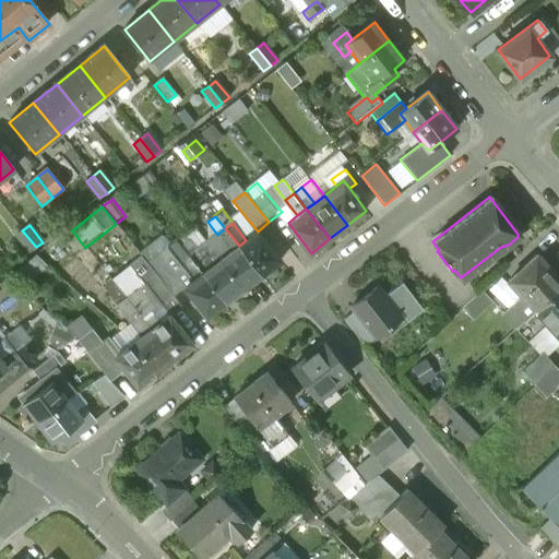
[(217,235),(209,242),(221,260),(239,246),(225,228),(217,235)]
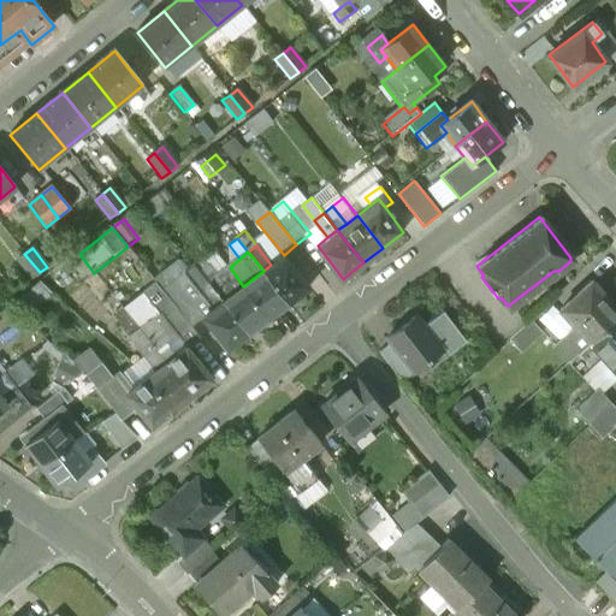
[(40,272),(24,254),(17,260),(33,278),(40,272)]
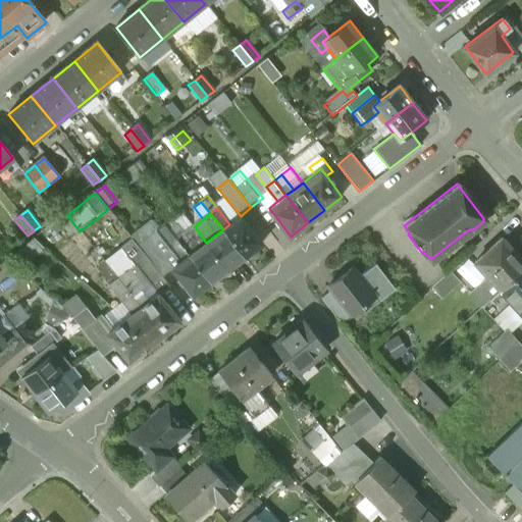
[(229,224),(223,229),(244,256),(261,243),(241,216),(229,224)]
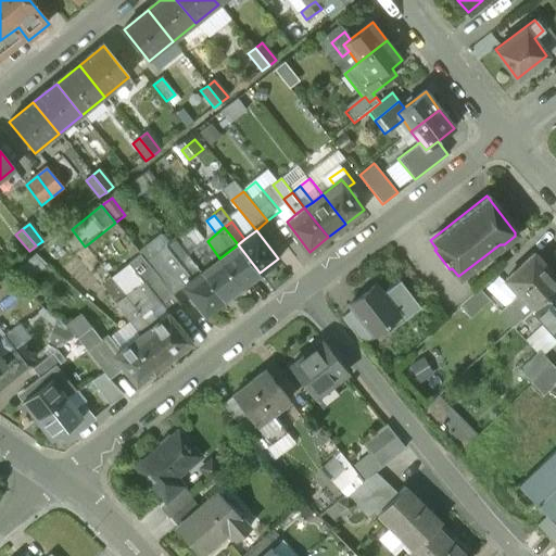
[(159,256),(184,287),(193,278),(179,262),(188,255),(177,241),(159,256)]
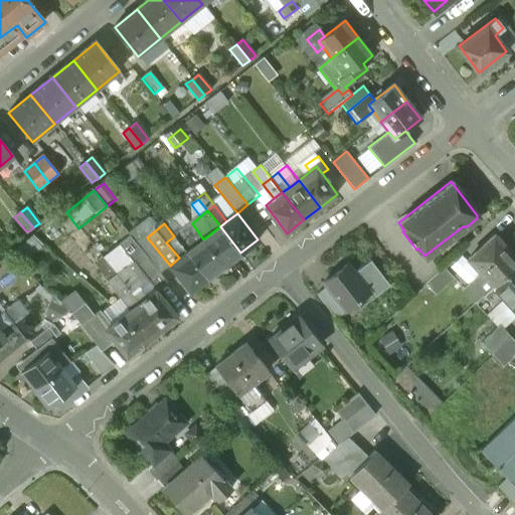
[(240,252),(220,226),(203,239),(223,266),(240,252)]
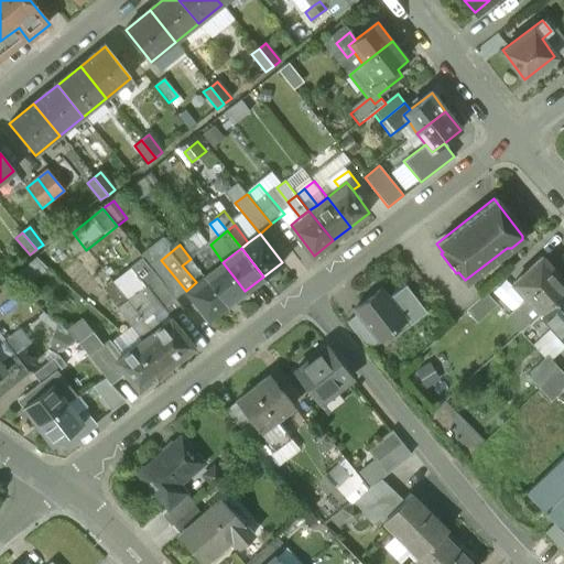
[(213,270),(199,252),(191,259),(204,277),(213,270)]
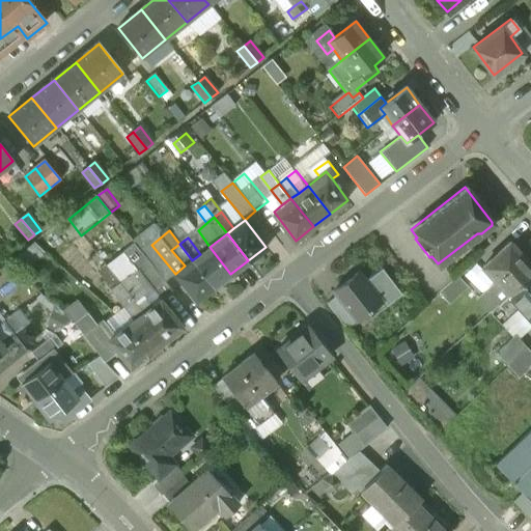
[(530,274),(530,266),(509,242),(482,268),(495,281),(507,295),(508,296),(530,274)]
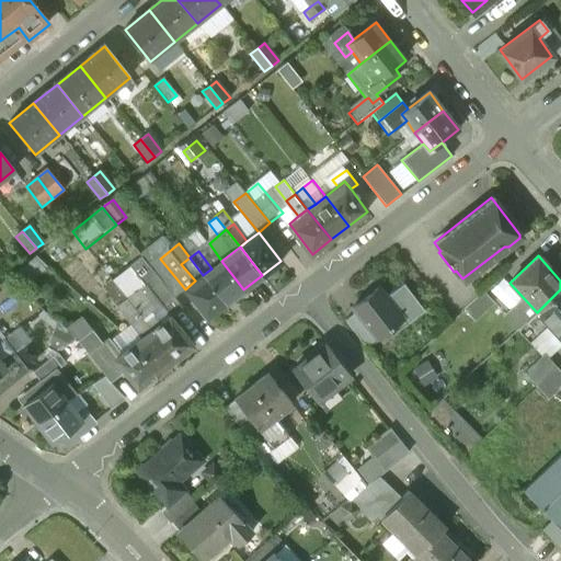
[(39,256),(26,266),(36,278),(50,267),(39,256)]
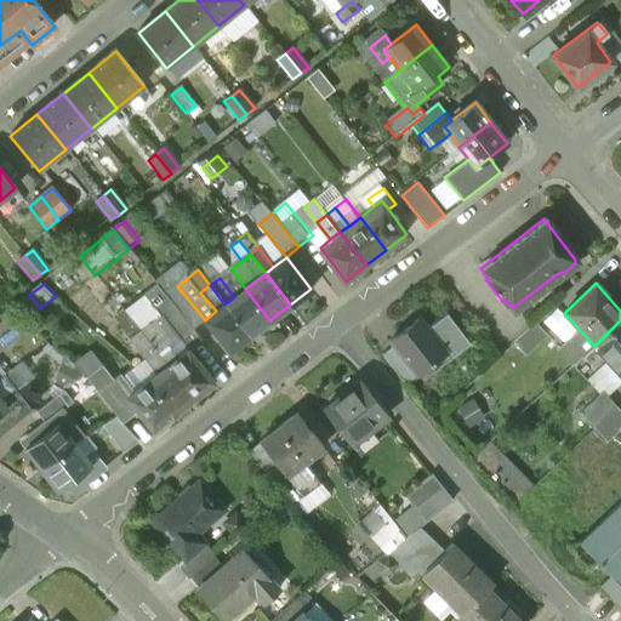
[(224,305),(210,285),(200,292),(216,311),(224,305)]
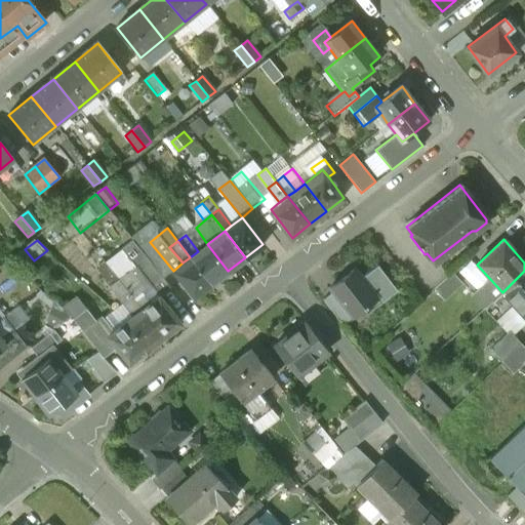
[(173,271),(150,242),(140,249),(167,284),(177,277),(173,271)]
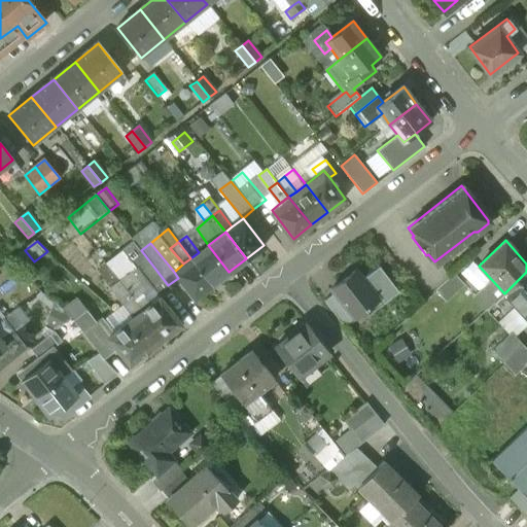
[(199,252),(190,258),(212,284),(229,272),(208,245),(199,252)]
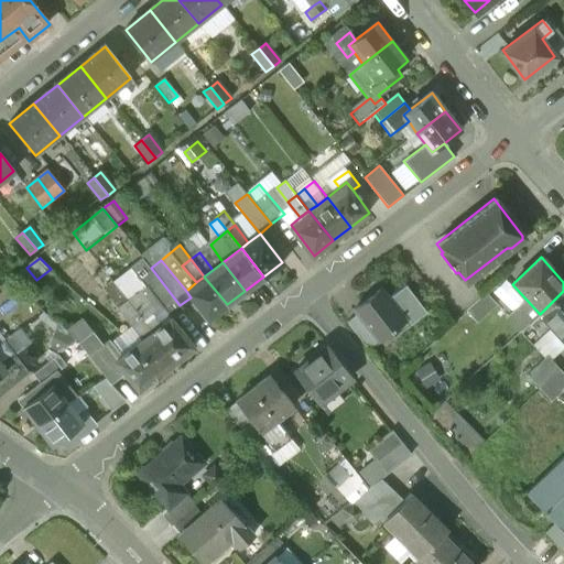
[(170,314),(180,305),(151,268),(140,277),(170,314)]
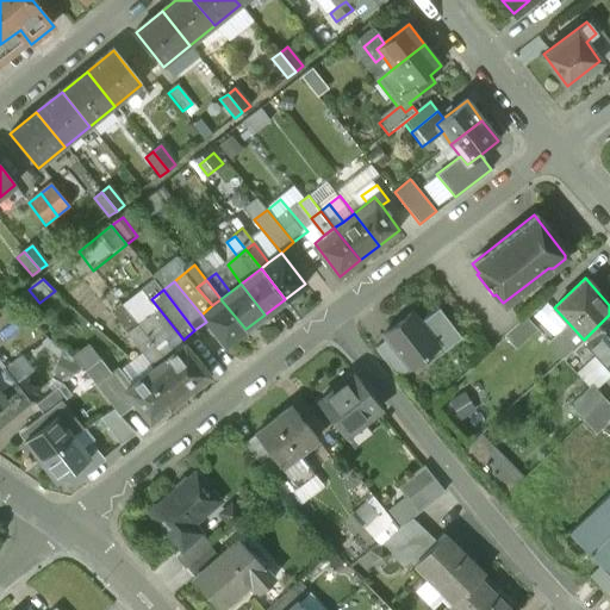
[(212,305),(201,315),(206,322),(224,346),(246,329),(221,299),(212,305)]
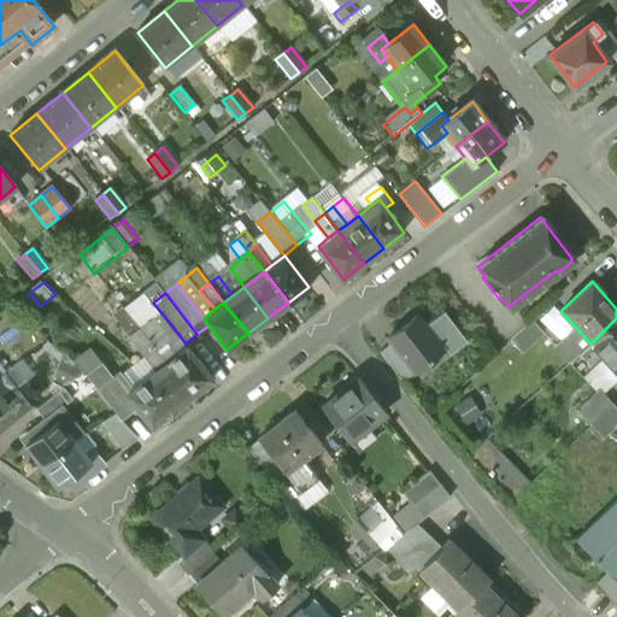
[(465,340),(442,311),(424,325),(442,348),(441,348),(446,354),(465,340)]
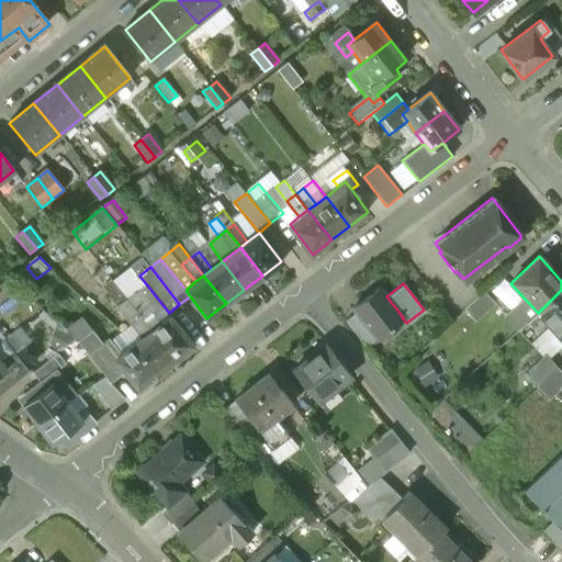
[(386,296),(379,287),(351,308),(356,313),(375,338),(390,327),(394,333),(406,323),(402,317),(403,317),(386,296)]
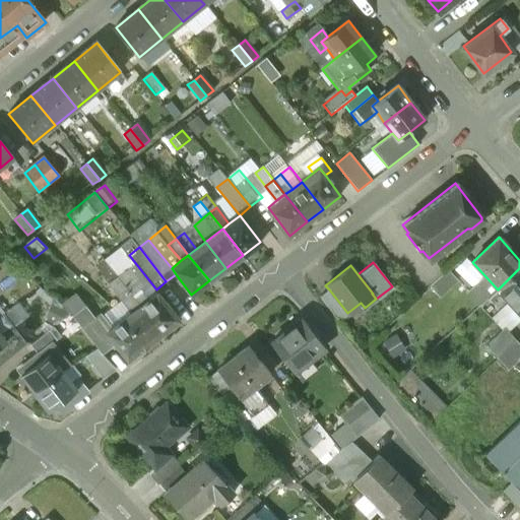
[(519,316),(519,268),(498,289),(514,307),(507,314),(515,322),(519,316)]
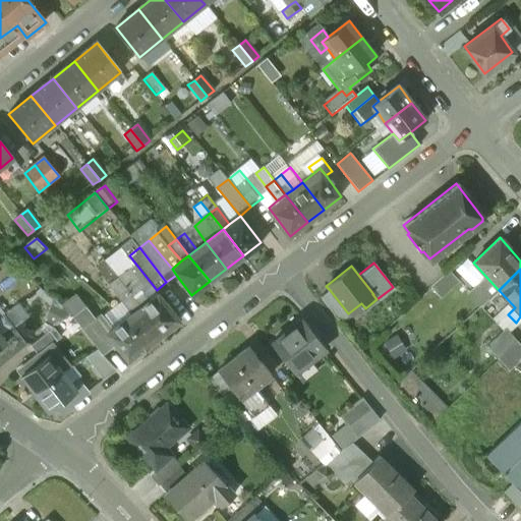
[(449,271),(429,287),(440,298),(458,281),(449,271)]
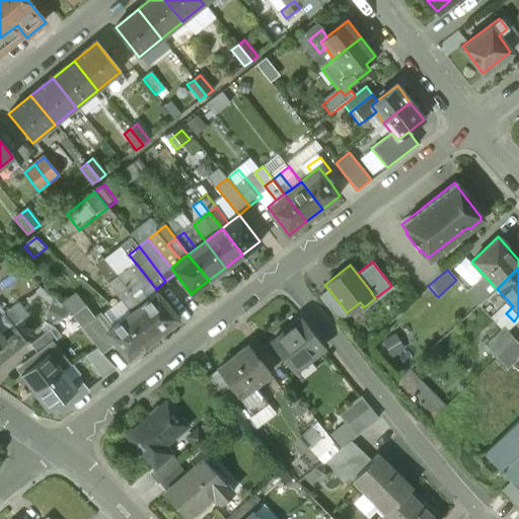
[(119,278),(129,291),(136,285),(127,272),(119,278)]
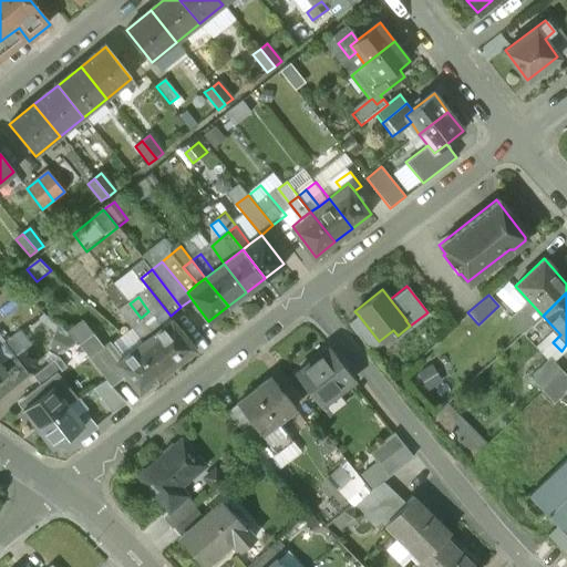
[(528,300),(509,318),(523,332),(525,330),(542,315),(528,300)]
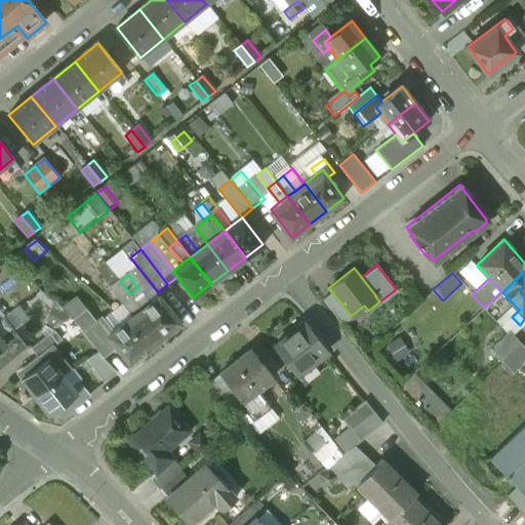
[(149,303),(137,288),(130,294),(142,309),(149,303)]
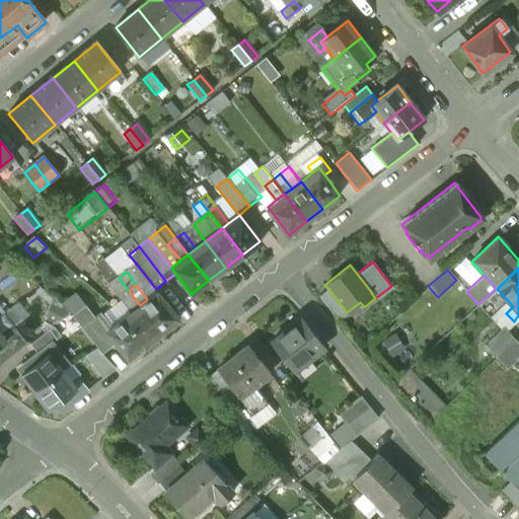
[(347,312),(328,289),(319,296),(339,320),(348,313),(347,312)]
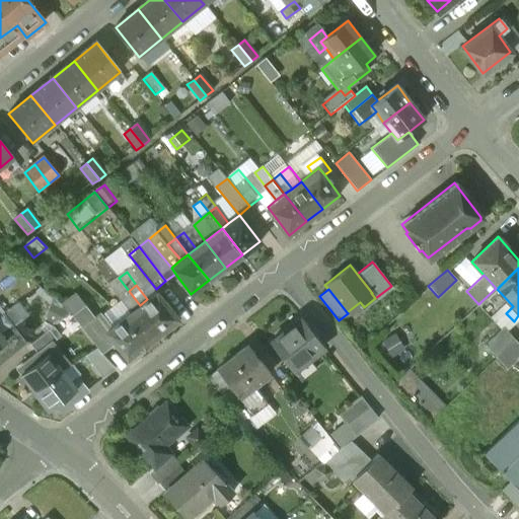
[(497,289),(480,302),(498,320),(506,313),(513,306),(497,289)]
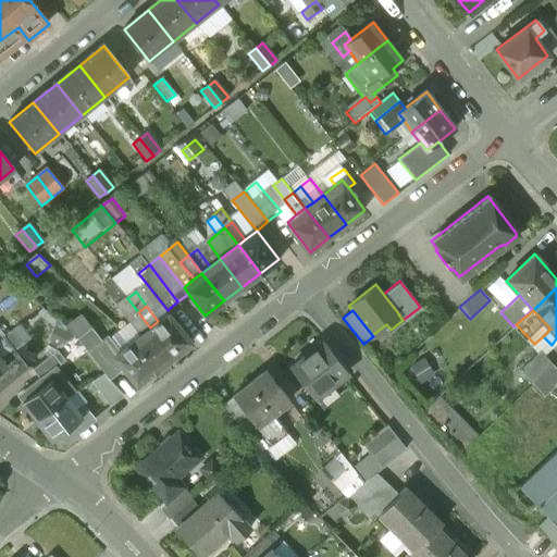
[(150,327),(138,312),(130,318),(143,334),(150,327)]
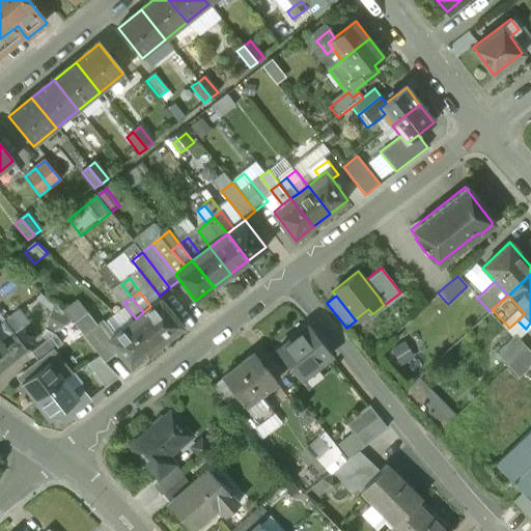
[(182,327),(161,299),(150,306),(143,312),(165,339),(182,327)]
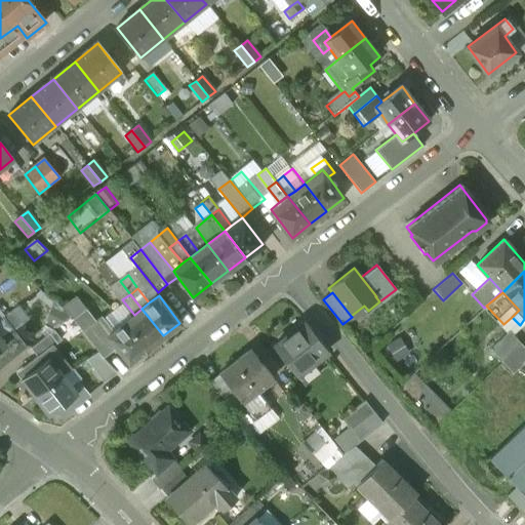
[(6,298),(0,303),(0,321),(14,311),(6,298)]
